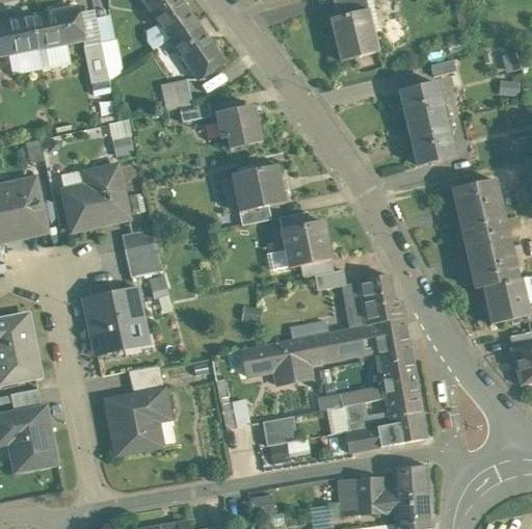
[(194,19),(181,0),(142,0),(168,36),(194,19)]
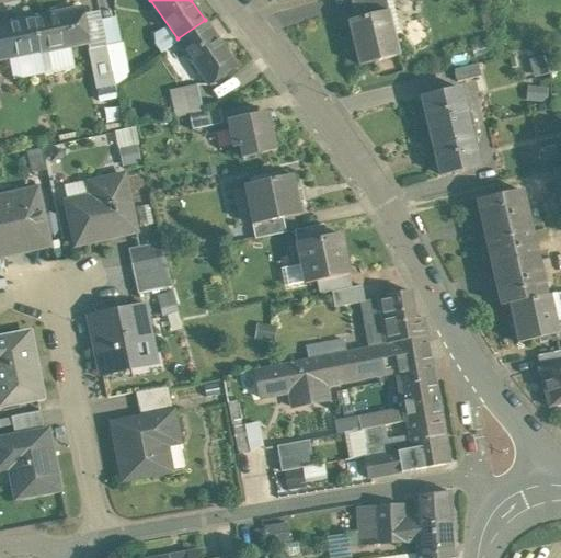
[(352,0),(356,16),(389,9),(387,0),(352,0)]
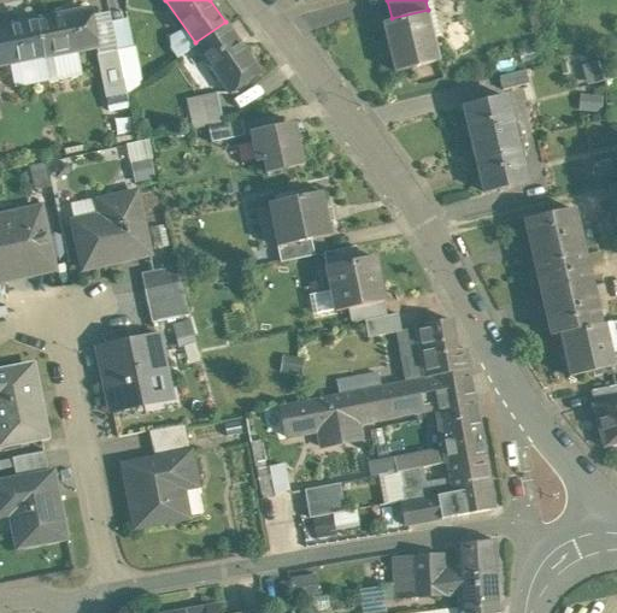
[(88,7),(35,18),(42,54),(95,43),(88,7)]
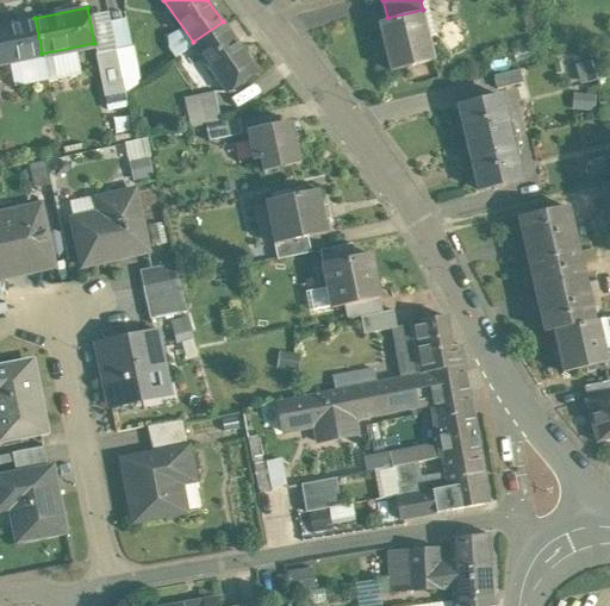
[(387,18),(379,20),(390,68),(435,57),(423,10),(387,18)]
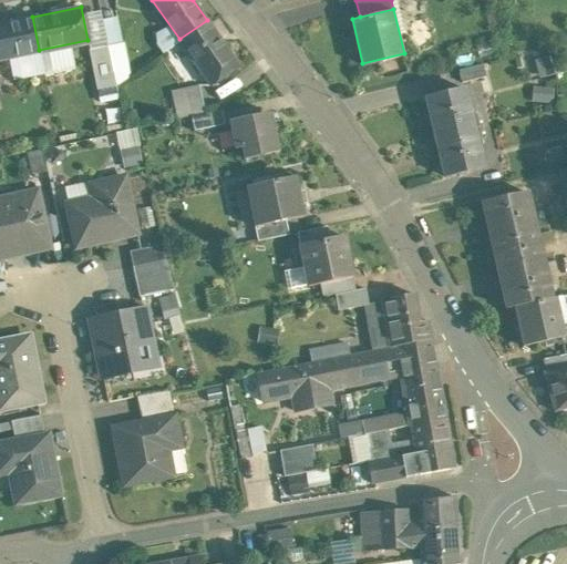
[(32,17),(0,22),(0,58),(39,50),(32,17)]
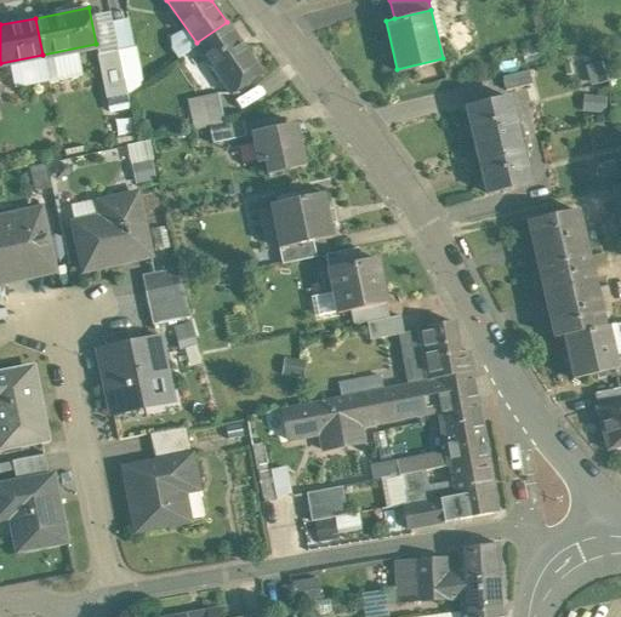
[(261,70),(227,22),(197,43),(229,91),(261,70)]
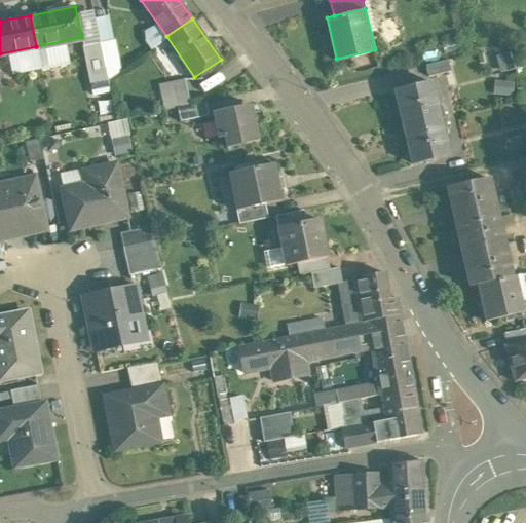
[(447,58),(425,63),(428,74),(450,69),(447,58)]
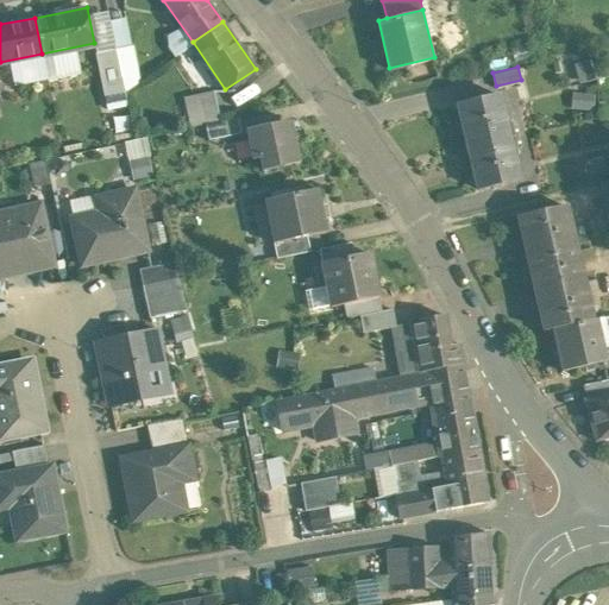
[(213,89),(184,95),(190,124),(219,118),(213,89)]
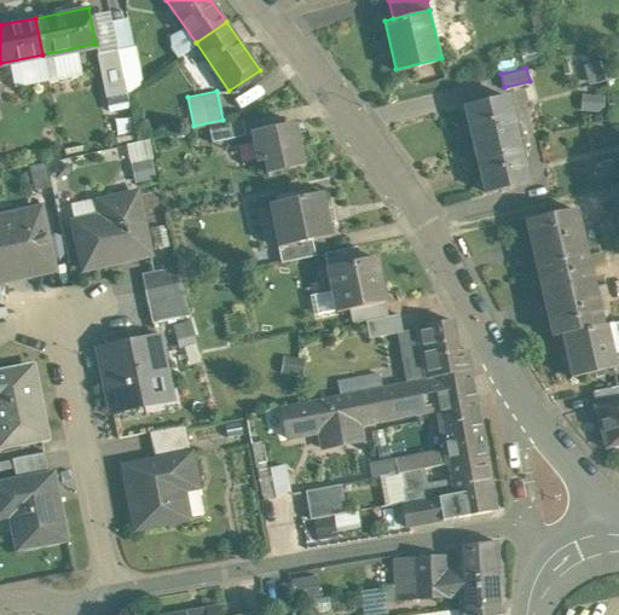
[(583,105),(603,104),(603,91),(582,91),(583,105)]
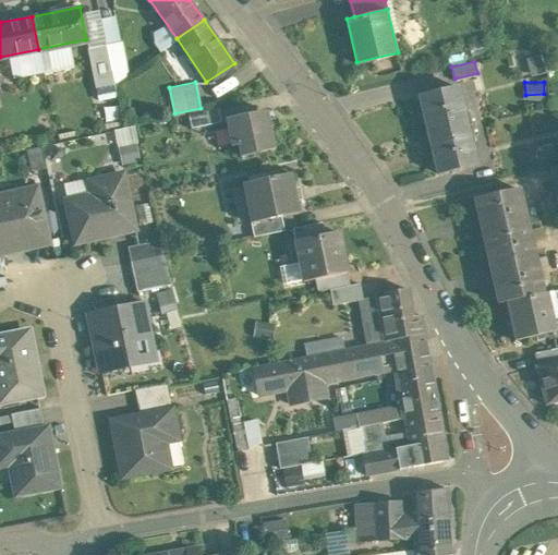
[(420,94),(429,133),(468,124),(458,84),(420,94)]
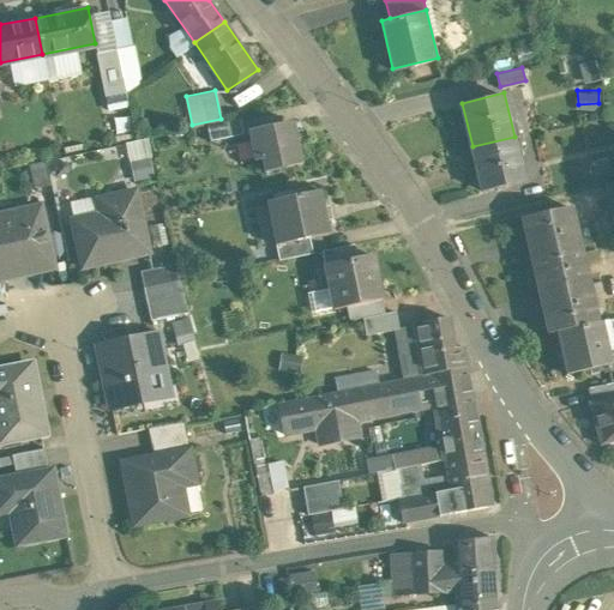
[(239,116),(206,124),(210,139),(242,132),(239,116)]
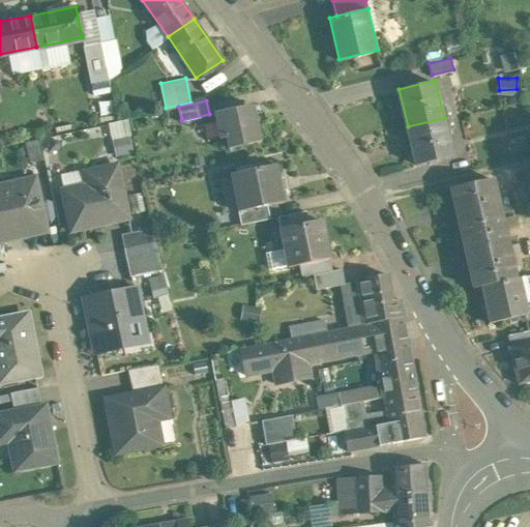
[(248,104),(214,111),(219,137),(225,136),(228,147),(260,140),(254,110),(249,111),(248,104)]
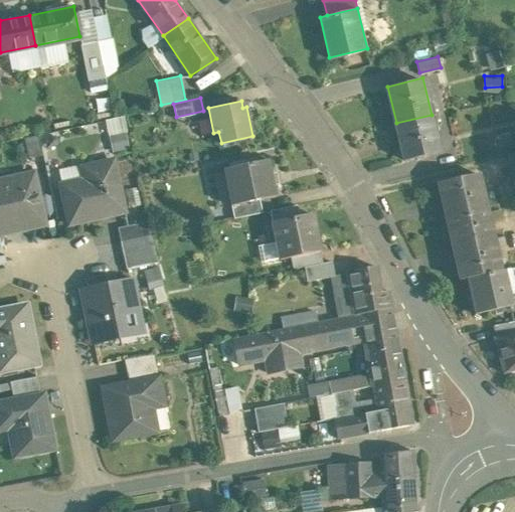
[(125,113),(107,116),(112,148),(130,145),(125,113)]
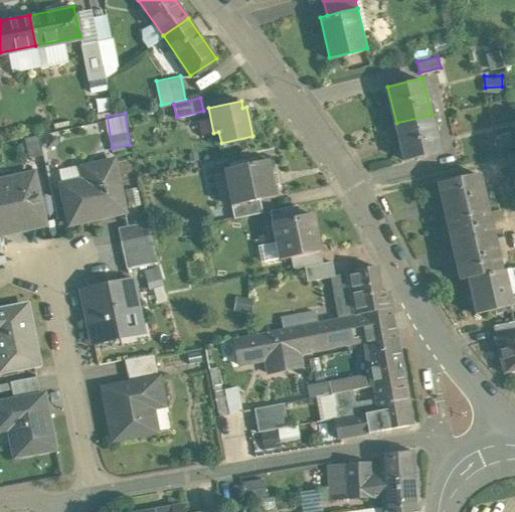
[(396,123),(404,159),(440,151),(432,115),(396,123)]
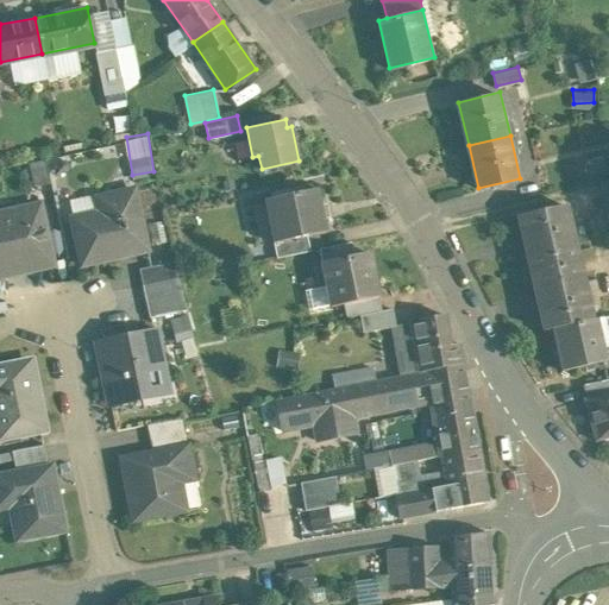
[(133,188),(104,194),(106,208),(71,216),(81,262),(146,247),(133,188)]
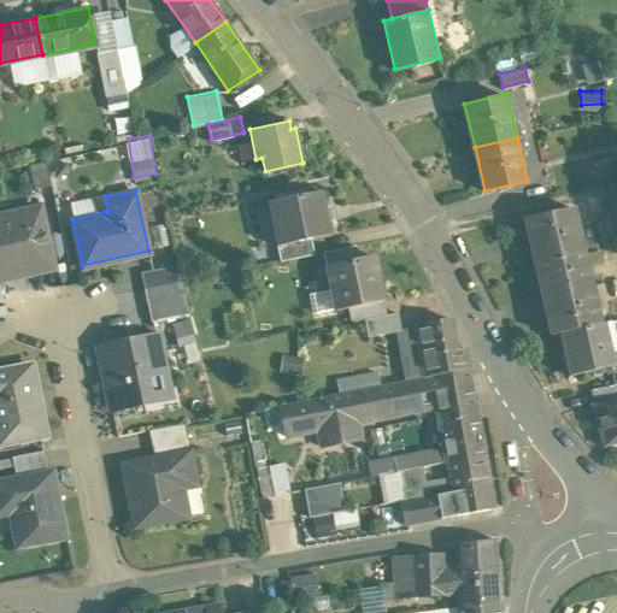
[(321,190),(268,201),(268,202),(272,201),(281,242),(276,243),(276,245),(311,237),(330,234),(321,190)]
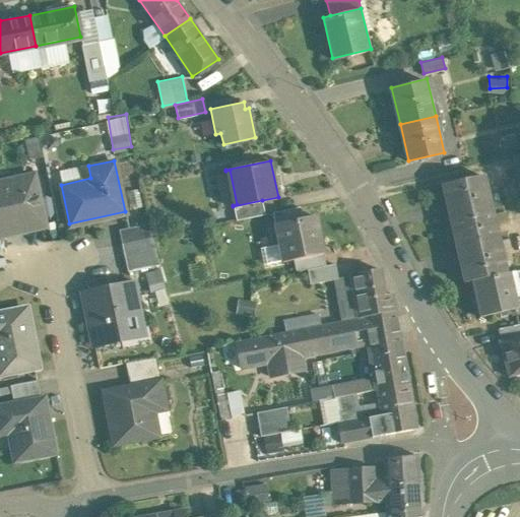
[(34,173),(0,180),(0,235),(6,234),(6,231),(25,225),(26,229),(45,224),(34,173)]
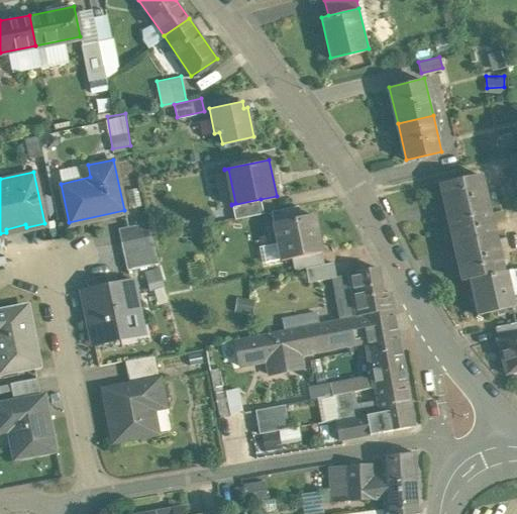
[(439,182),(452,232),(492,223),(480,173),(439,182)]
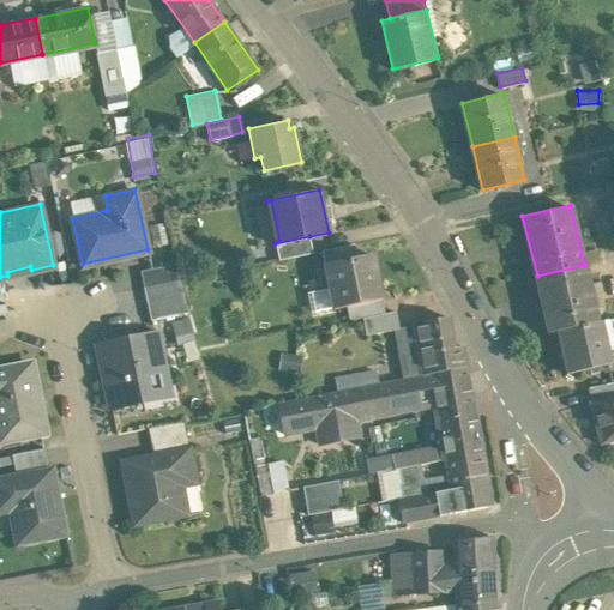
[(309,236),(275,243),(278,258),(312,252),(309,236)]
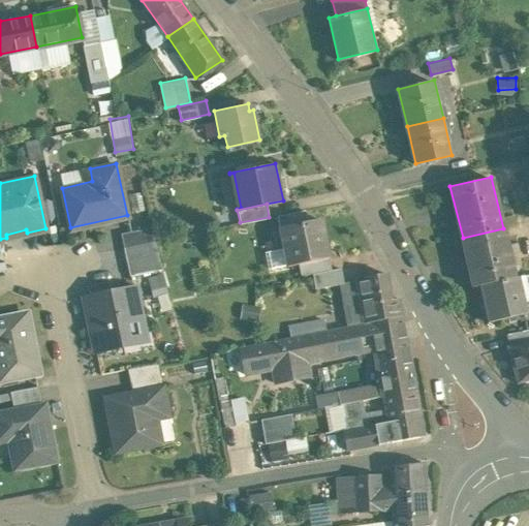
[(321,218),(279,226),(284,247),(289,246),(292,261),(286,264),(287,266),(298,264),(329,256),(321,218)]
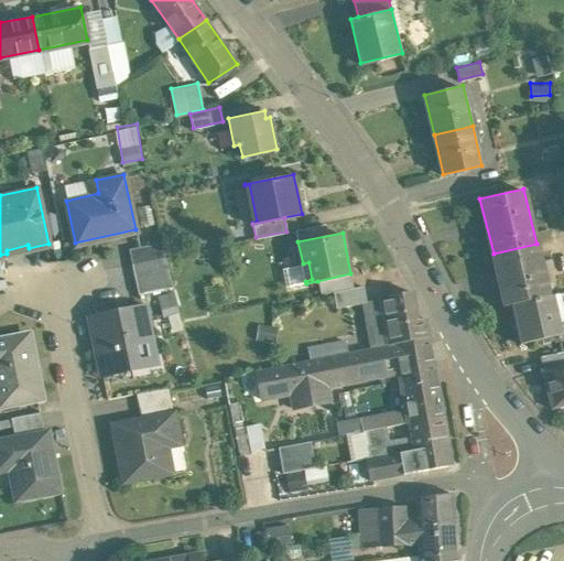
[(161,240),(129,247),(131,262),(163,256),(164,256),(161,240)]
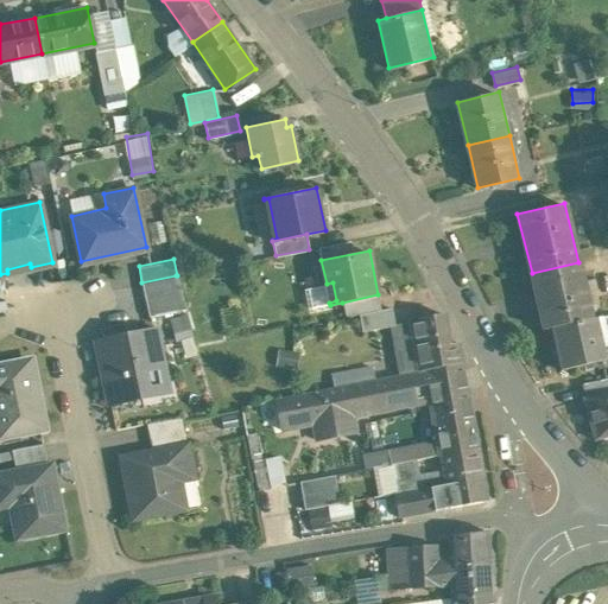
[(532,273),(544,328),(551,326),(590,317),(578,262),(532,273)]
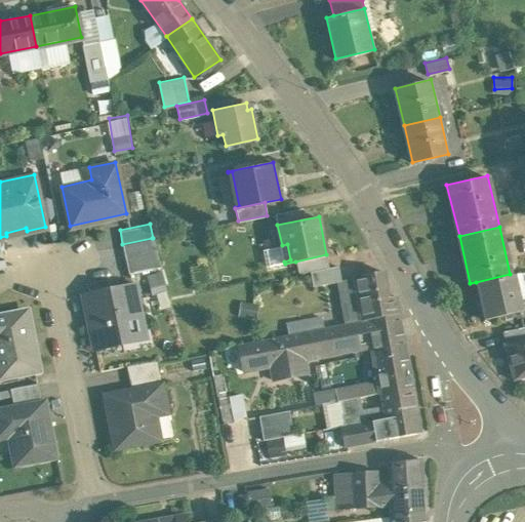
[(152,238),(122,244),(128,273),(160,266),(153,238),(152,238)]
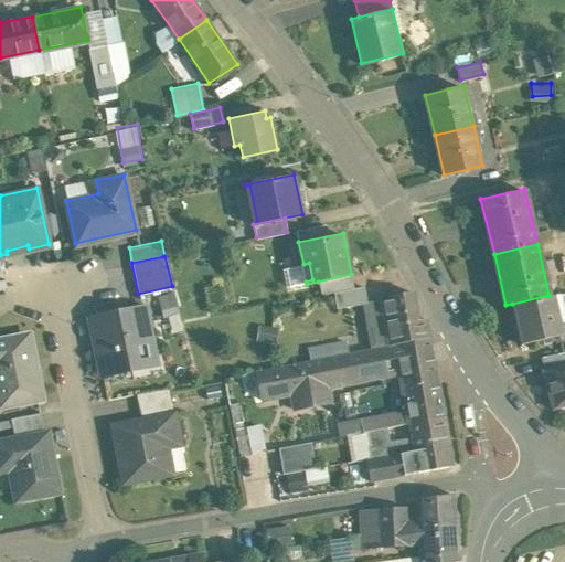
[(351,274),(318,282),(320,294),(333,290),(353,287),(351,274)]
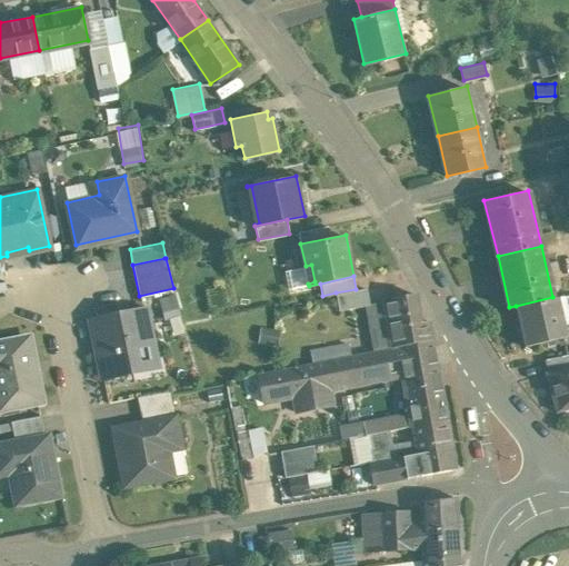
[(356,289),(336,293),(339,309),(369,303),(366,287),(356,289)]
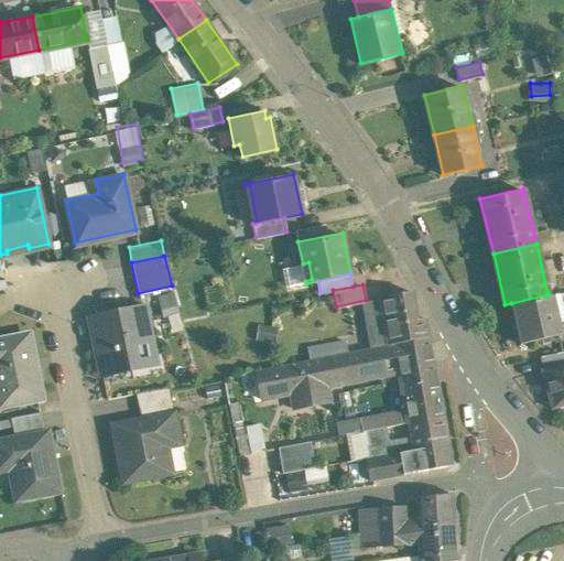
[(158,293),(166,330),(183,325),(174,289),(158,293)]
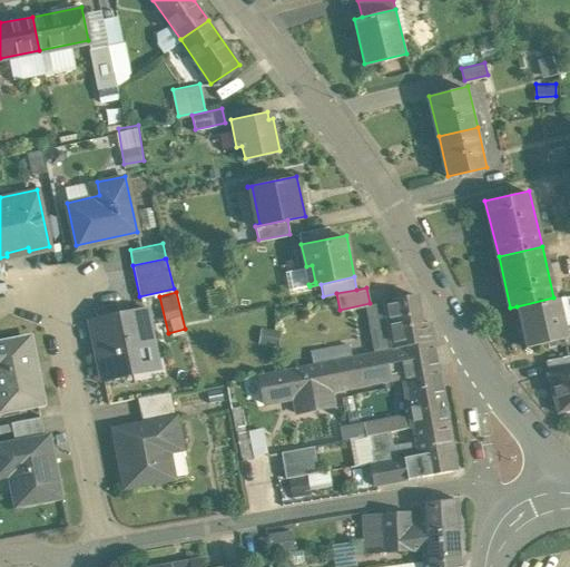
[(415,293),(383,299),(391,346),(432,339),(429,320),(421,321),(415,293)]
